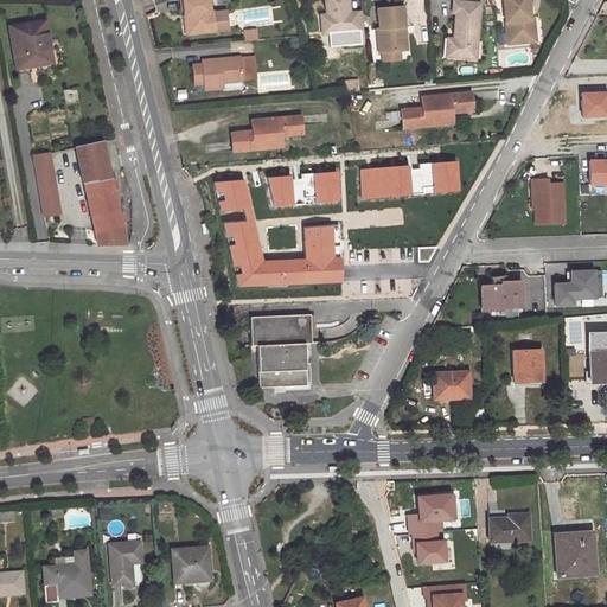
[(211,0),(185,0),(186,14),(191,14),(193,33),(217,31),(216,11),(212,12),(211,0)]
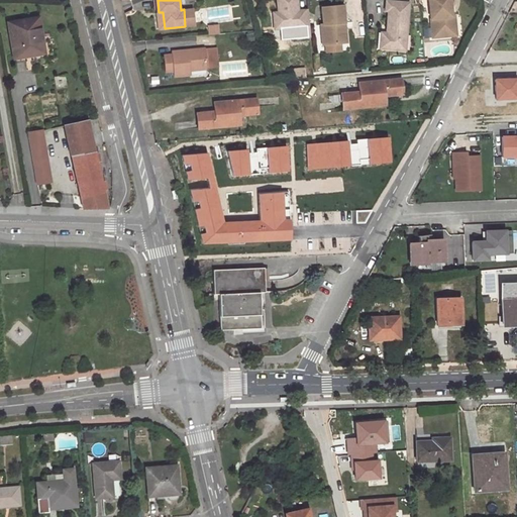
[(296,0),(276,0),(278,12),(279,28),(309,25),(307,10),(297,11),(296,0)]
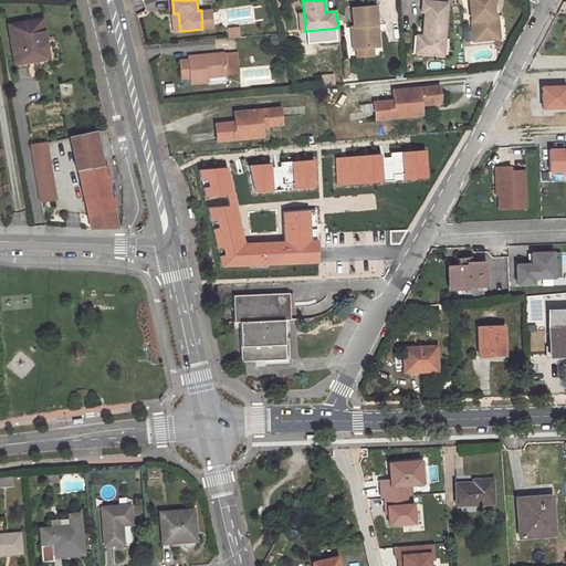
[(469,0),(472,30),(477,30),(479,31),(480,41),(496,39),(492,0),(469,0)]
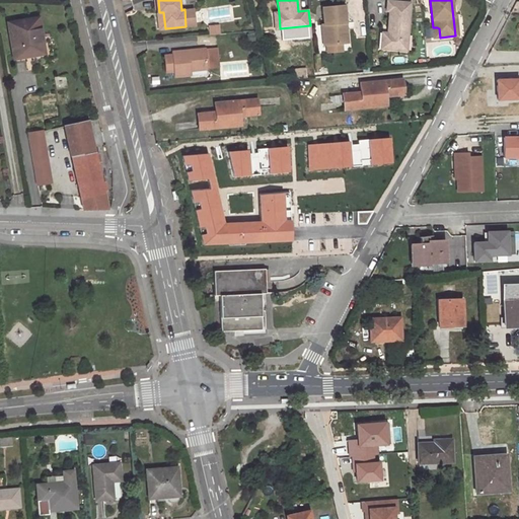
[(410,3),(387,1),(386,11),(389,11),(387,33),(386,49),(406,51),(410,3)]
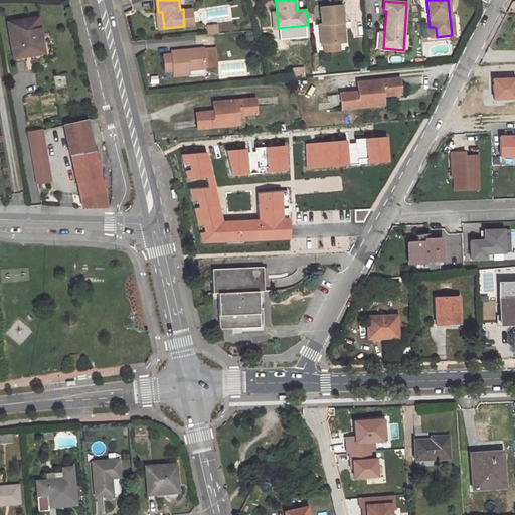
[(319,24),(321,44),(341,42),(340,32),(339,23),(343,22),(341,5),(320,7),(321,23),(319,24)]
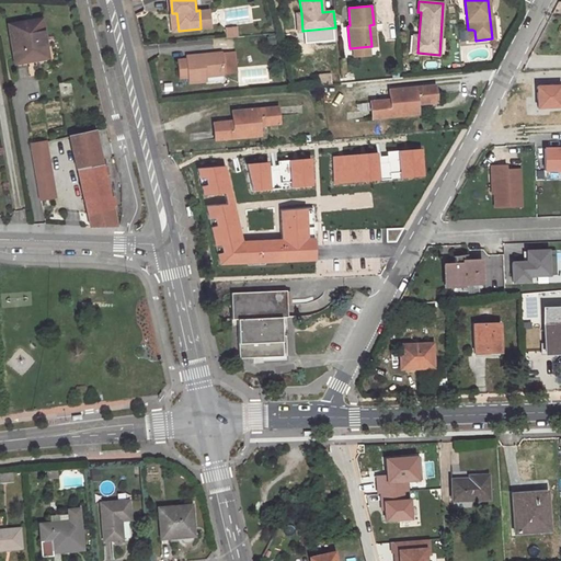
[(210,9),(199,10),(201,29),(212,27),(210,9)]
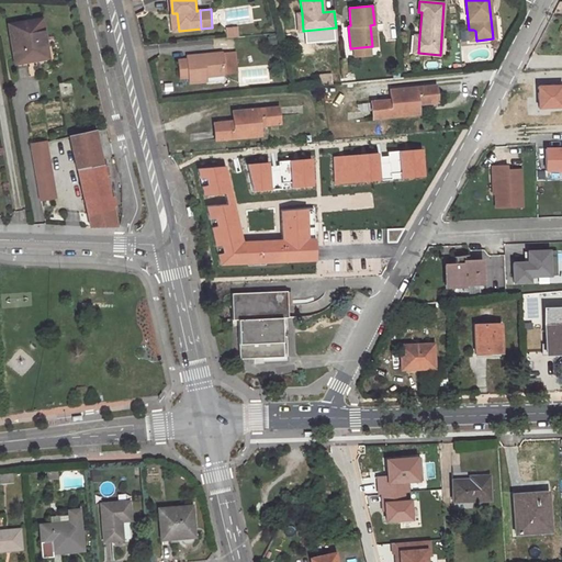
[(47,57),(41,19),(8,25),(14,63),(47,57)]
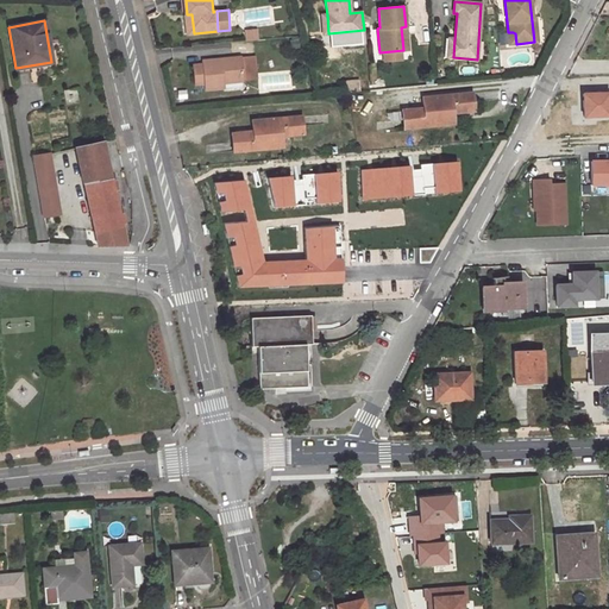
[(257,56),(243,57),(245,81),(259,80),(257,56)]
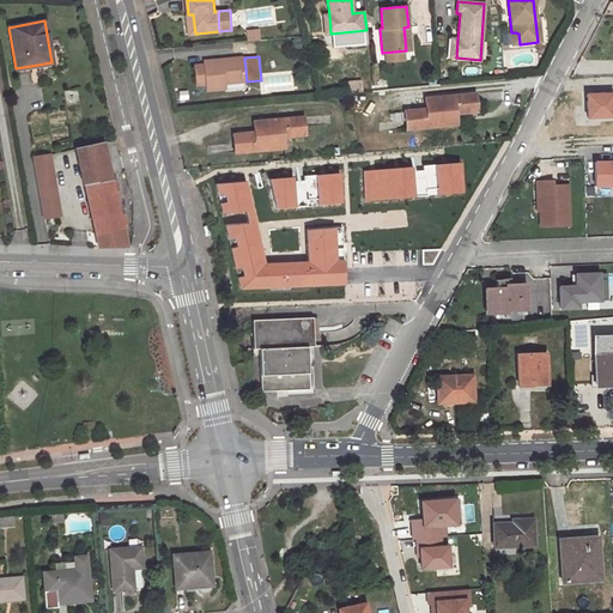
[(244,58),(205,61),(206,65),(196,66),(198,85),(207,84),(208,90),(226,87),(226,83),(247,82),(244,58)]
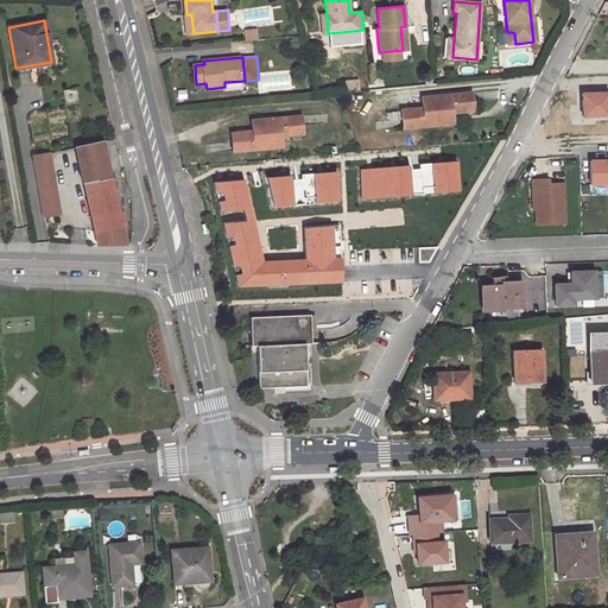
[(356,80),(344,81),(346,92),(358,90),(356,80)]
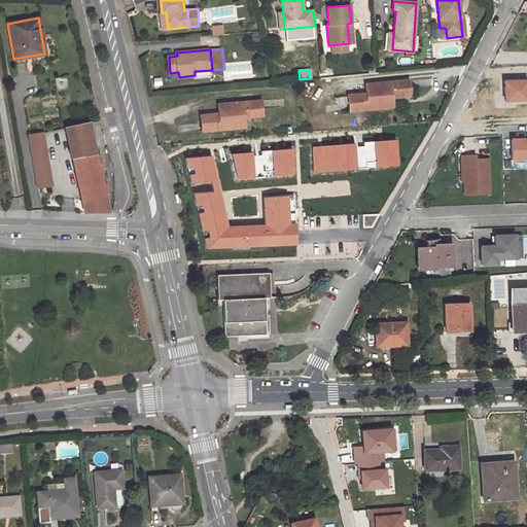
[(349,96),(350,111),(391,107),(390,98),(410,96),(408,81),(365,85),(366,95),(349,96)]
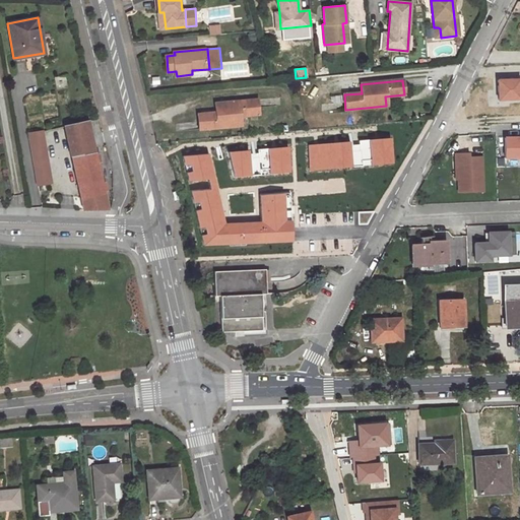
[(216,114),(198,115),(200,129),(241,125),(240,116),(258,115),(256,100),(215,104),(216,114)]
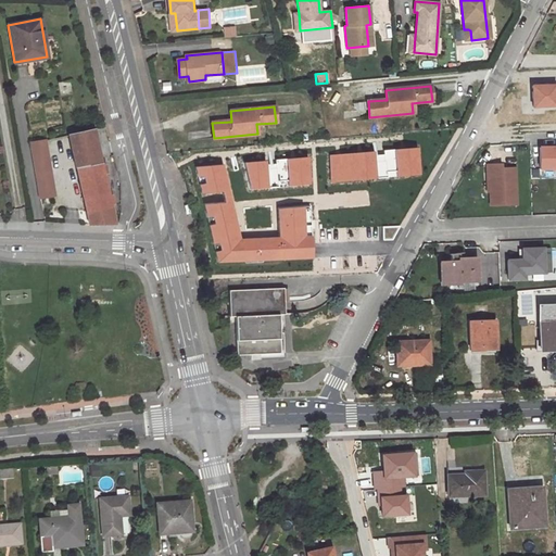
[(76,167),(99,162),(92,130),(68,136),(75,168),(76,167)]
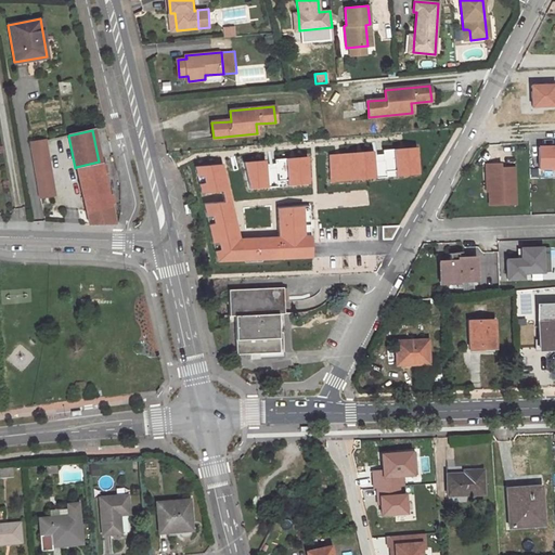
[(44,140),(30,143),(39,197),(54,195),(44,140)]
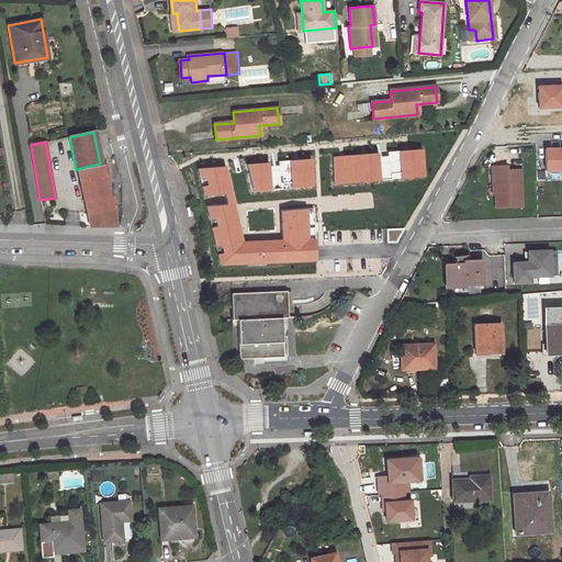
[(561,145),(544,146),(544,170),(561,169),(561,145)]
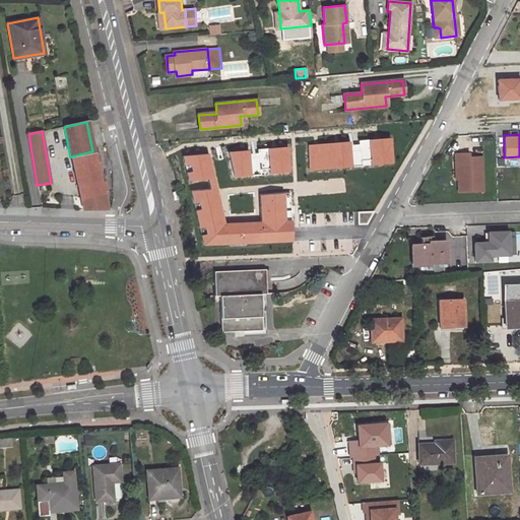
[(74,171),(96,166),(92,151),(71,156),(74,171)]
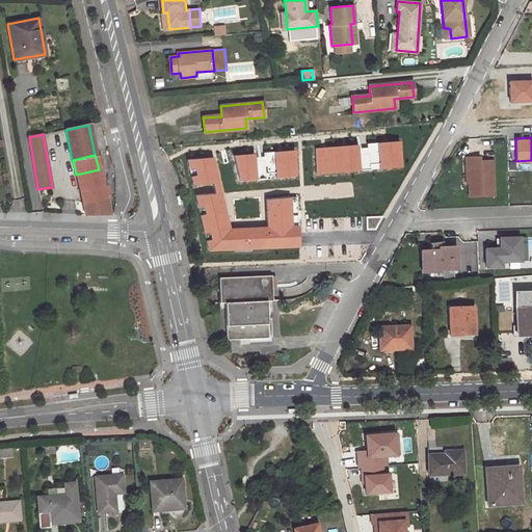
[(481,157),(467,158),(467,170),(469,170),(470,197),(495,196),(494,161),(481,161),(481,157)]
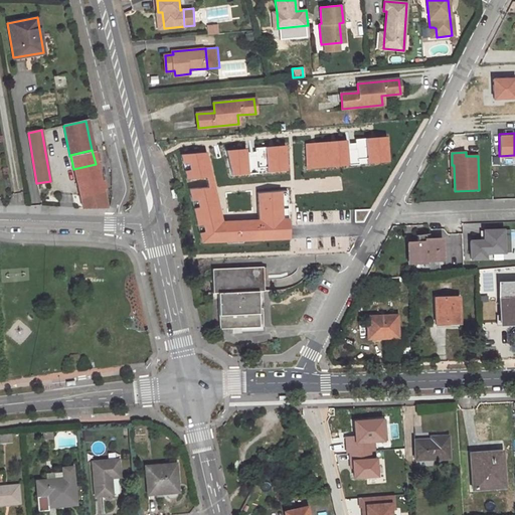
[(73,169),(81,208),(106,207),(104,199),(96,164),(73,169)]
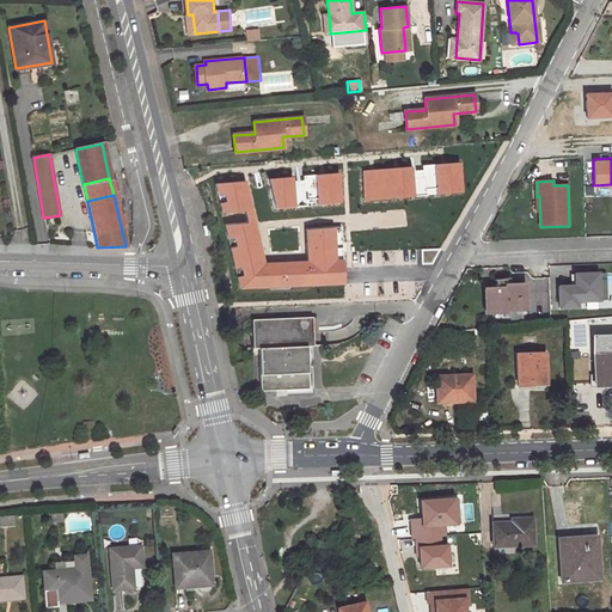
[(577,301),(601,301),(600,270),(574,271),(574,283),(557,283),(558,308),(577,308),(577,301)]
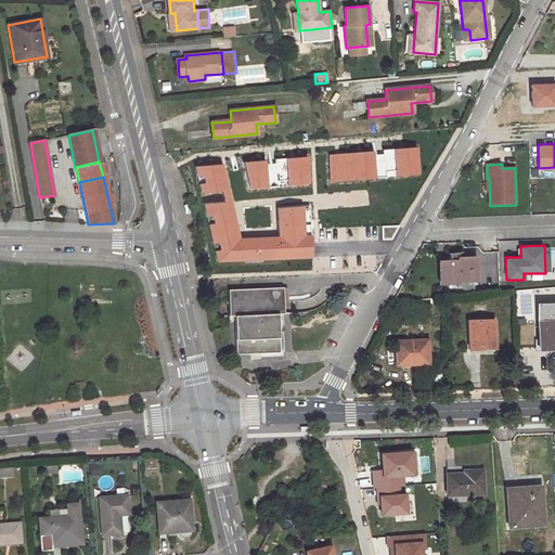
[(448,260),(441,260),(442,283),(475,281),(474,258),(457,259),(456,253),(447,253),(448,260)]
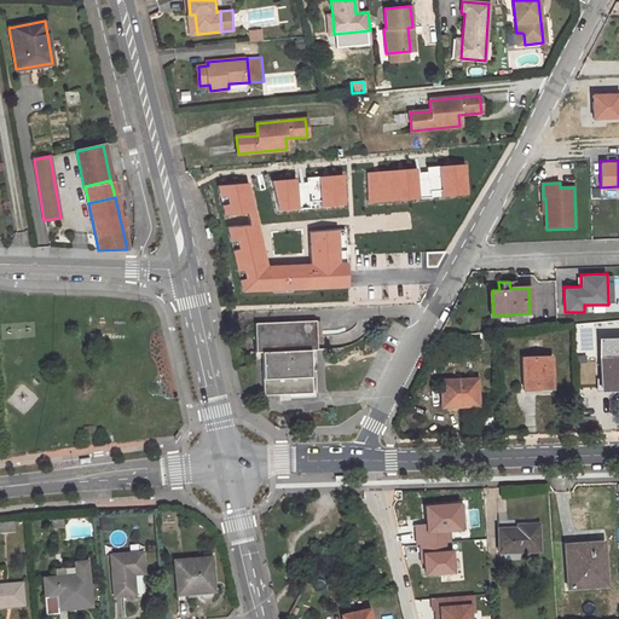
[(316,320),(254,323),(255,352),(261,352),(264,394),(312,393),(310,350),(317,350),(316,320)]
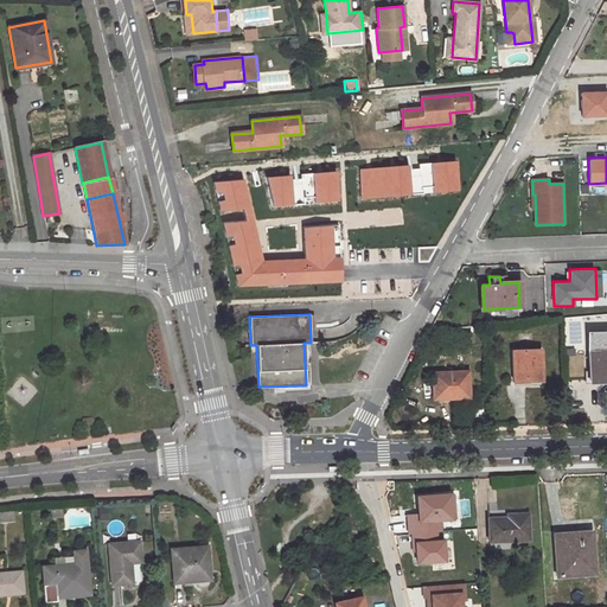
[(606,334),(587,336),(589,379),(606,378),(606,334)]
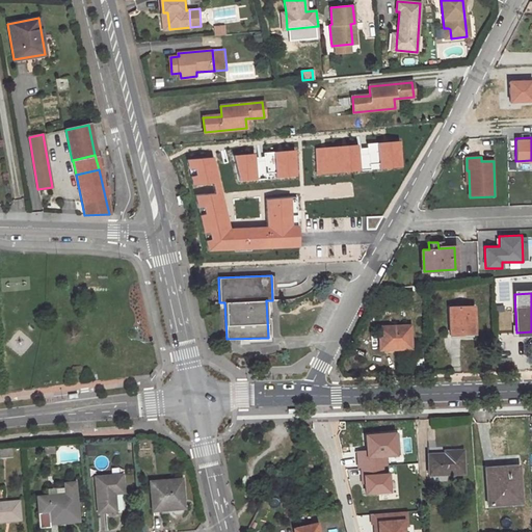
[(473,308),(448,308),(450,335),(474,334),(473,308)]
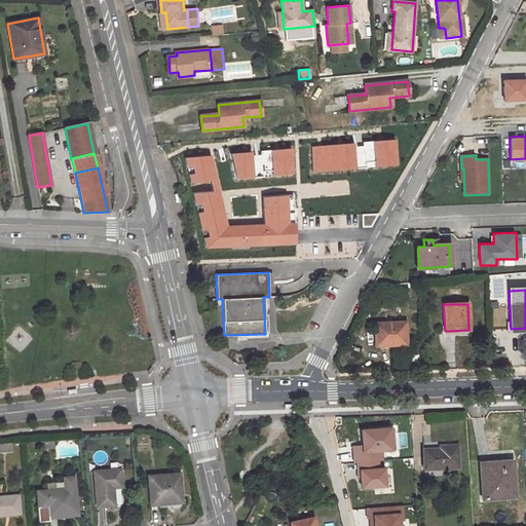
[(405,323),(374,324),(375,345),(406,344),(405,323)]
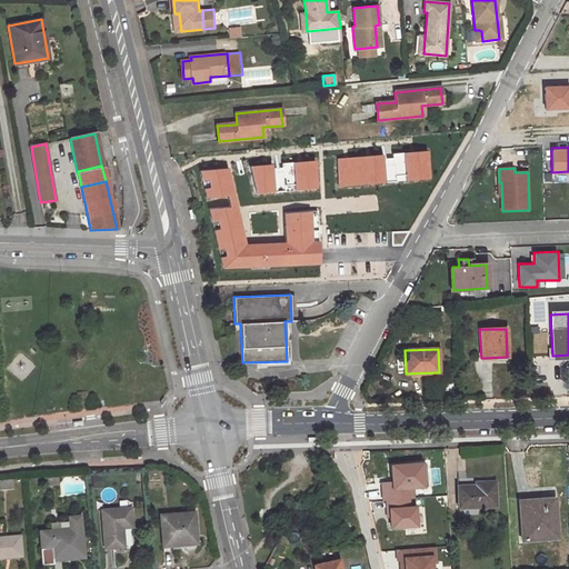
[(477,485),(459,486),(460,507),(497,506),(497,481),(477,482),(477,485)]
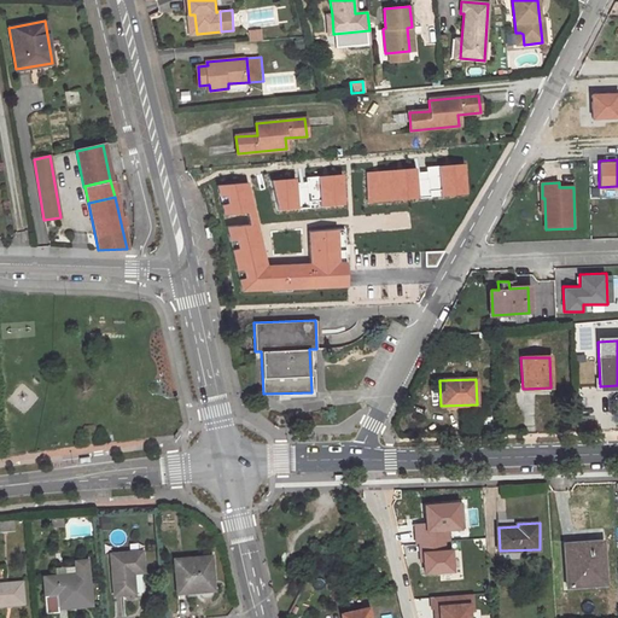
[(602,541),(565,544),(569,587),(584,586),(583,582),(601,579),(600,555),(604,554),(602,541)]
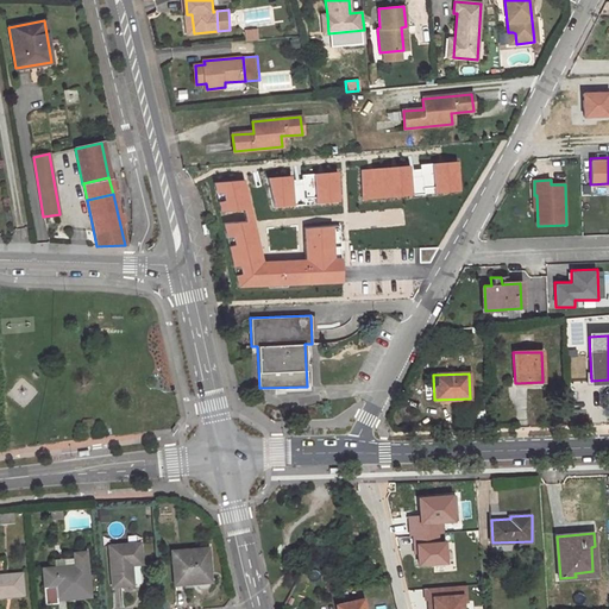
[(108,546),(112,586),(133,585),(131,565),(142,564),(139,544),(108,546)]
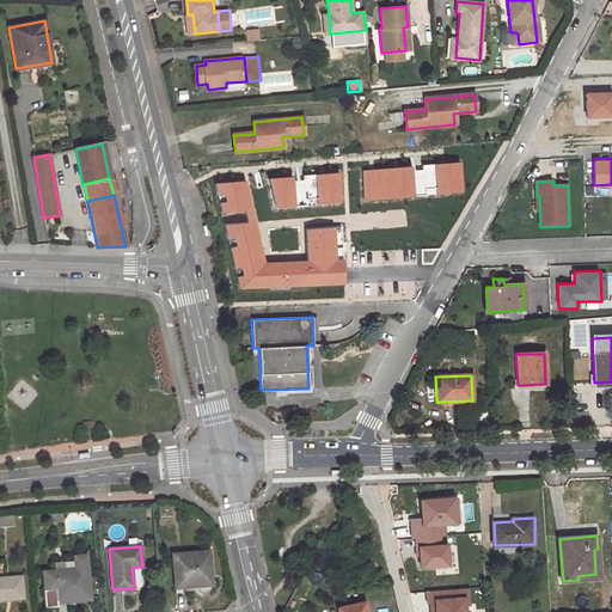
[(173,554),(176,587),(212,585),(209,551),(173,554)]
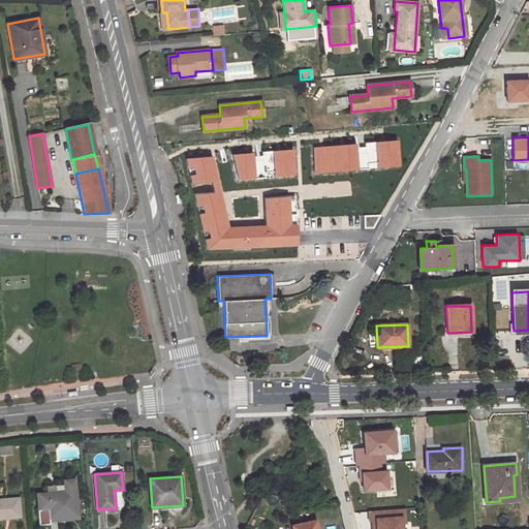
[(48,493),(50,520),(76,518),(79,517),(75,480),(66,480),(67,492),(48,493)]
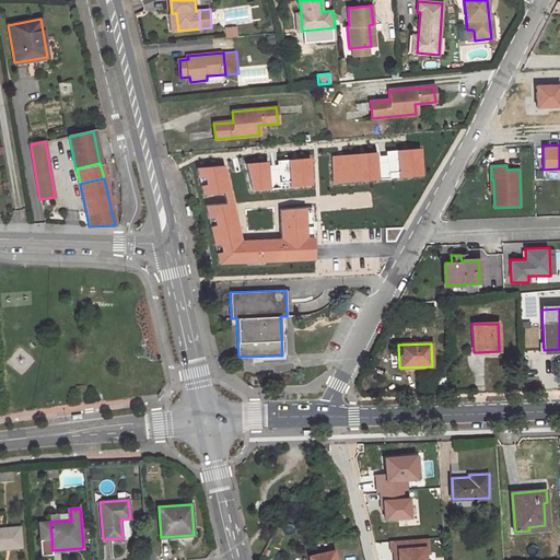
[(0,528),(0,548),(21,546),(19,527),(0,528)]
